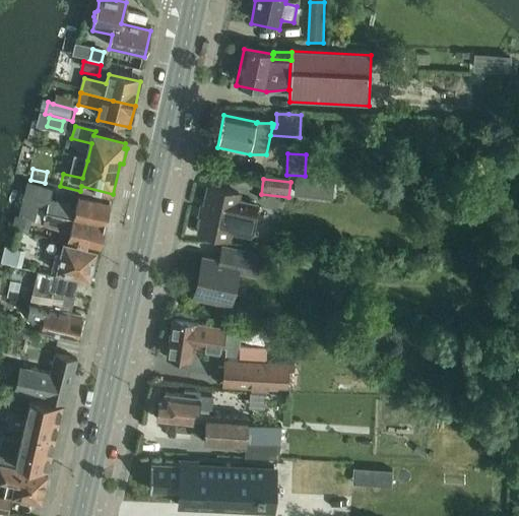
[(297,180),(295,197),(334,201),(335,184),(297,180)]
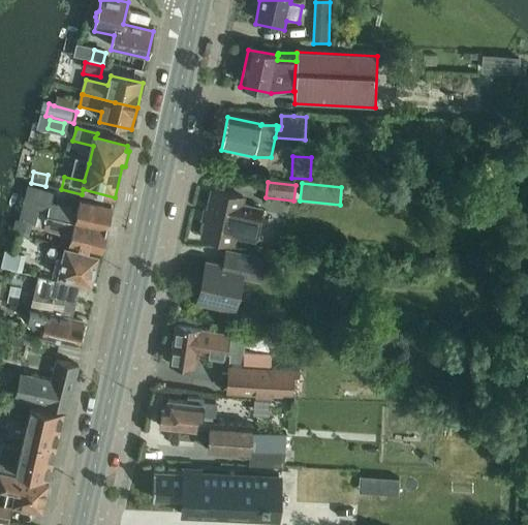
[(19,224),(20,224),(17,236),(30,239),(33,227),(44,229),(44,228),(53,230),(53,232),(65,235),(66,230),(74,232),(71,246),(101,253),(112,209),(82,202),(78,216),(70,214),(71,209),(58,206),(58,208),(50,206),(53,194),(27,188),(19,224)]
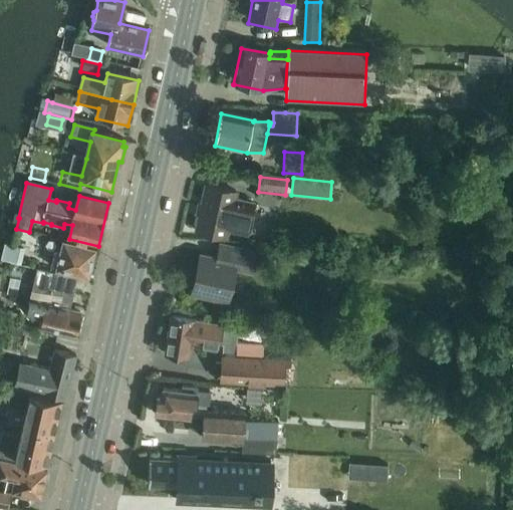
[(206,188),(195,233),(227,240),(229,234),(249,238),(257,205),(236,200),(237,195),(206,188)]
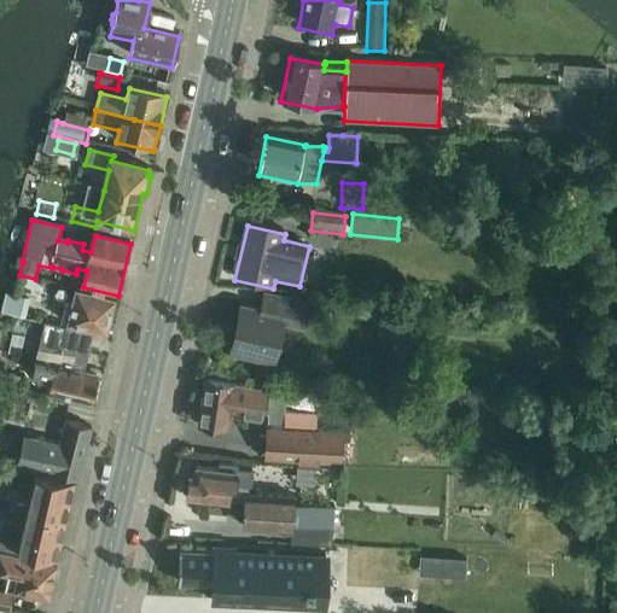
[(60,323),(69,326),(106,334),(114,302),(76,293),(74,305),(67,303),(60,323)]
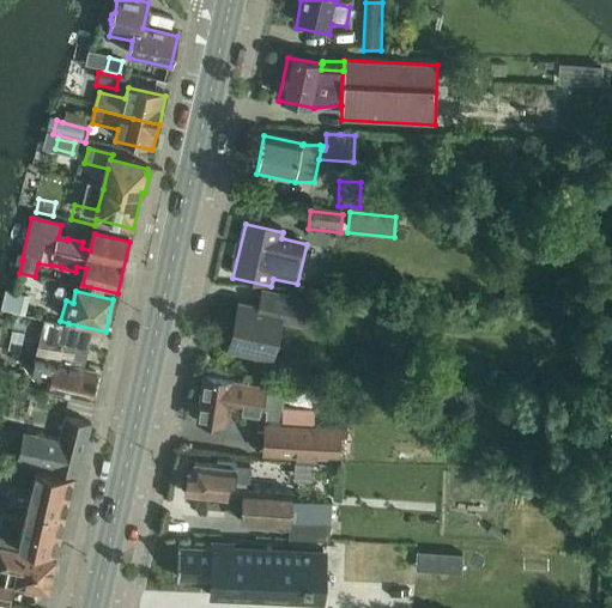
[(25,317),(30,298),(7,293),(2,312),(25,317)]
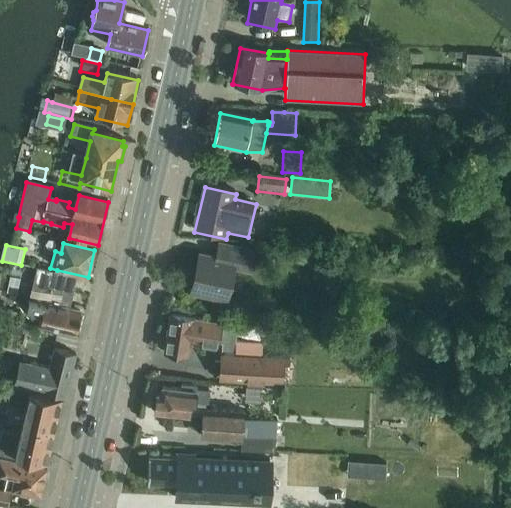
[(201,256),(193,294),(227,302),(234,269),(253,273),(257,254),(221,247),(218,260),(201,256)]
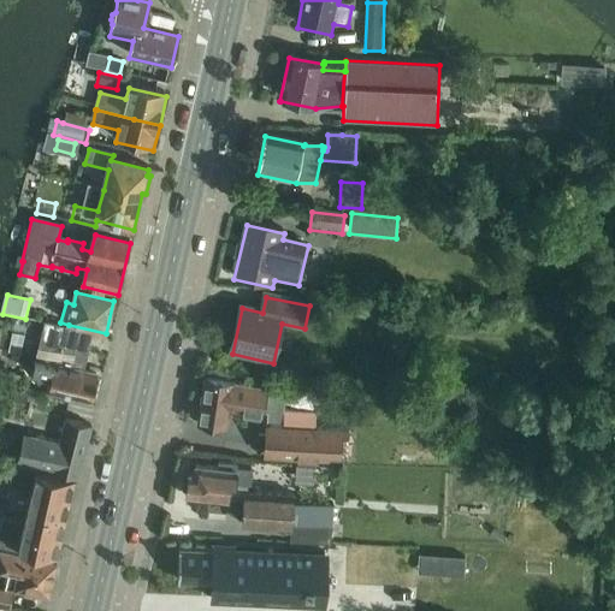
[(93,336),(30,321),(28,333),(42,337),(34,377),(47,380),(45,392),(49,393),(49,395),(90,404),(96,377),(84,374),(93,336)]
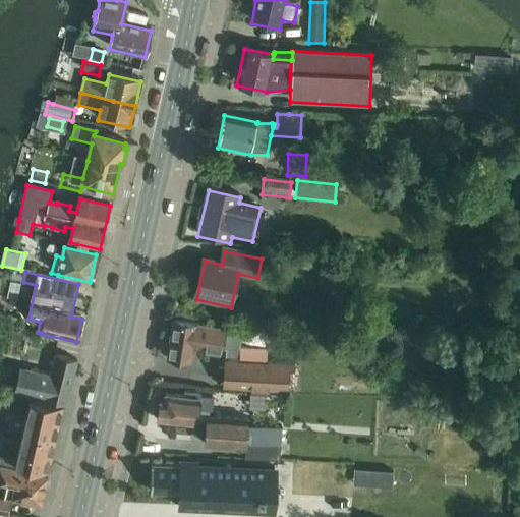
[(173,321),(167,361),(180,363),(191,365),(191,363),(193,350),(222,354),(222,352),(227,352),(227,362),(230,362),(239,363),(267,365),(268,358),(268,351),(240,350),(243,334),(226,331),(226,330),(173,321)]
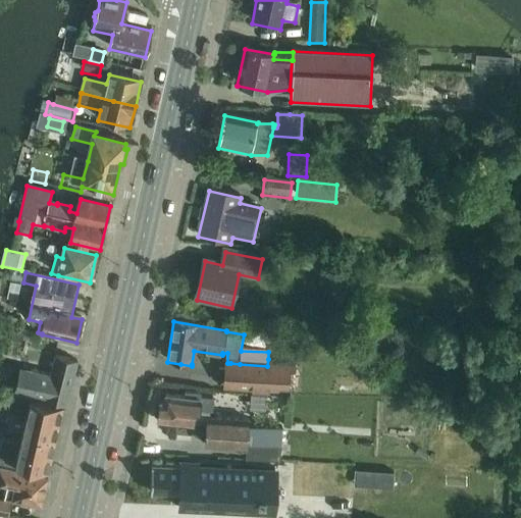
[(68,408),(79,364),(54,358),(50,377),(20,370),(14,396),(68,408)]
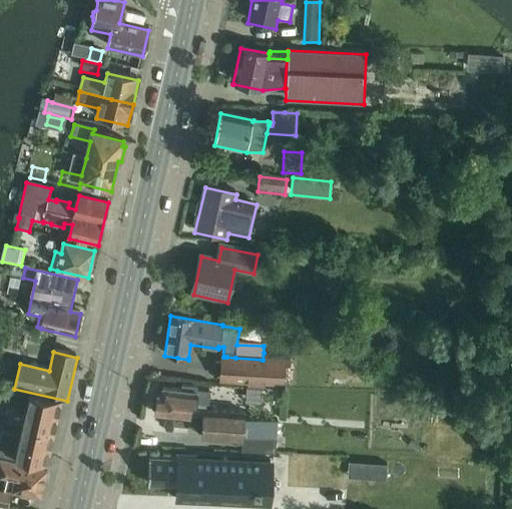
[(213,366),(212,375),(219,375),(219,383),(247,384),(263,385),(275,386),(290,386),(291,365),(291,362),(263,360),(235,358),(226,357),(223,357),(220,357),(220,358),(220,366),(213,366)]
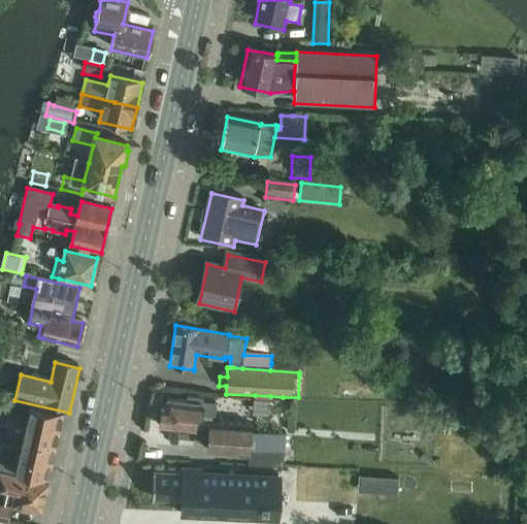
[(161,408),(159,428),(197,431),(197,427),(208,428),(206,454),(250,457),(249,466),(269,467),(284,468),(284,467),(285,454),(286,435),(252,433),(252,427),(213,423),(213,419),(216,419),(217,405),(203,403),(204,399),(188,398),(187,403),(166,401),(166,408),(161,408)]
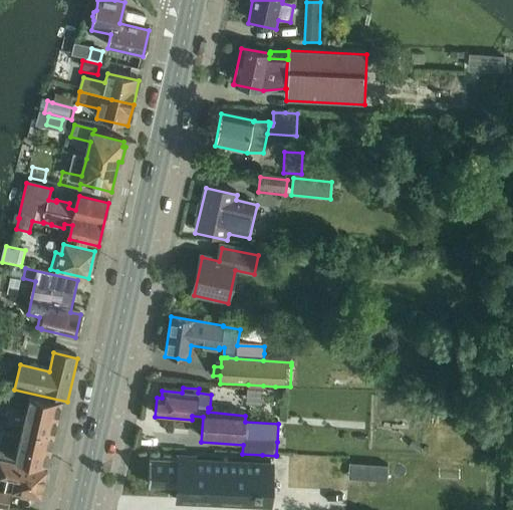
[(0,406),(58,421),(62,405),(31,397),(29,405),(0,398),(0,406)]
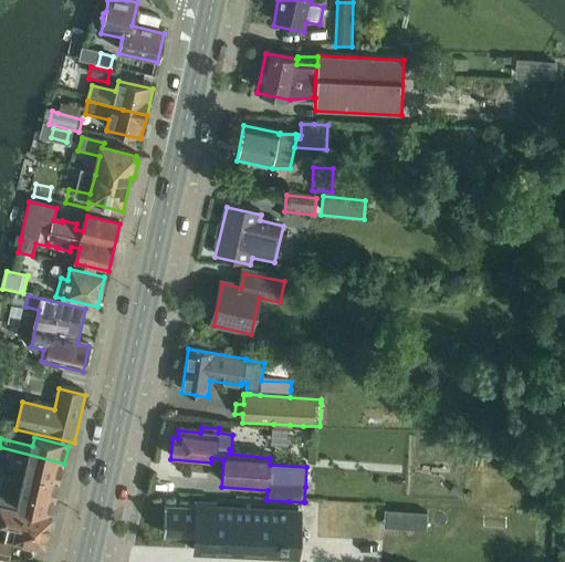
[(0,457),(28,465),(25,472),(61,480),(64,464),(0,447),(0,457)]
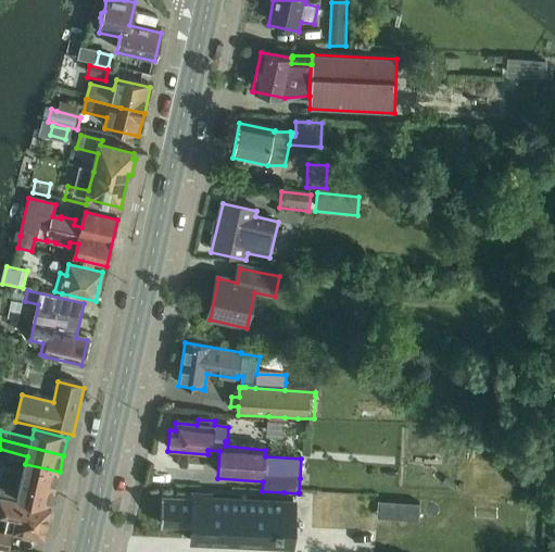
[(0,476),(55,490),(60,472),(25,464),(23,473),(0,466),(0,476)]
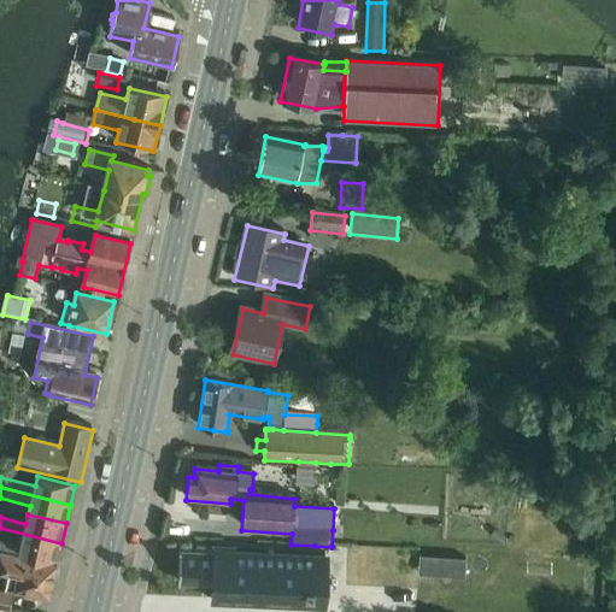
[(0,549),(19,553),(57,563),(62,543),(0,528),(0,549)]
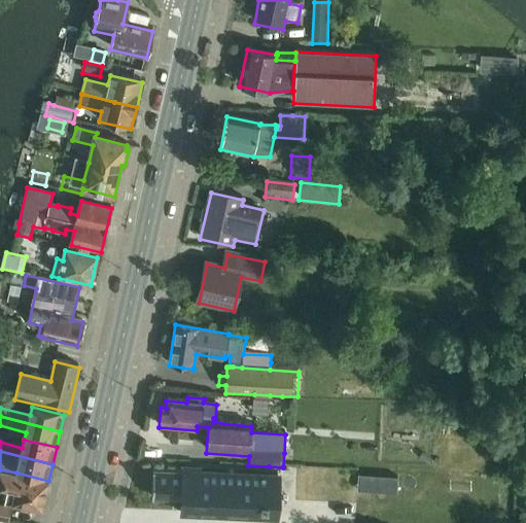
[(155,473),(154,500),(181,502),(180,515),(202,517),(279,521),(281,477),(182,471),(181,474),(155,473)]
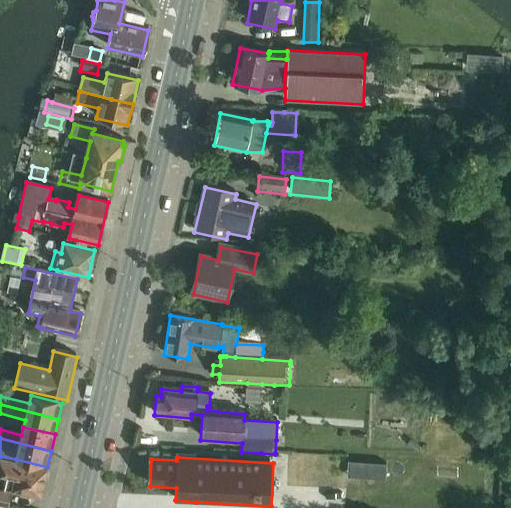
[(0,469),(8,472),(3,494),(0,493),(0,507),(9,507),(12,492),(41,499),(47,471),(0,460),(0,469)]
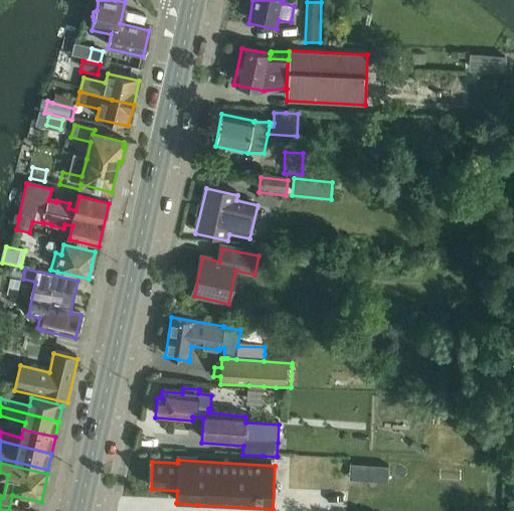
[(388,486),(389,470),(351,467),(350,483),(388,486)]
